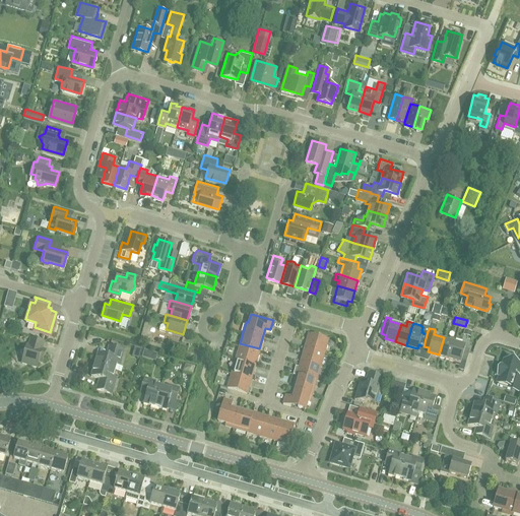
[(305,345),(324,350),(328,336),(309,331),(305,345)]
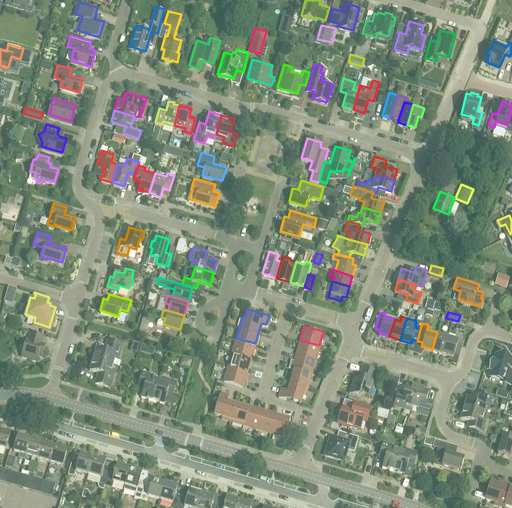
[(437,332),(432,349),(442,352),(447,335),(449,330),(443,329),(442,333),(437,332)]
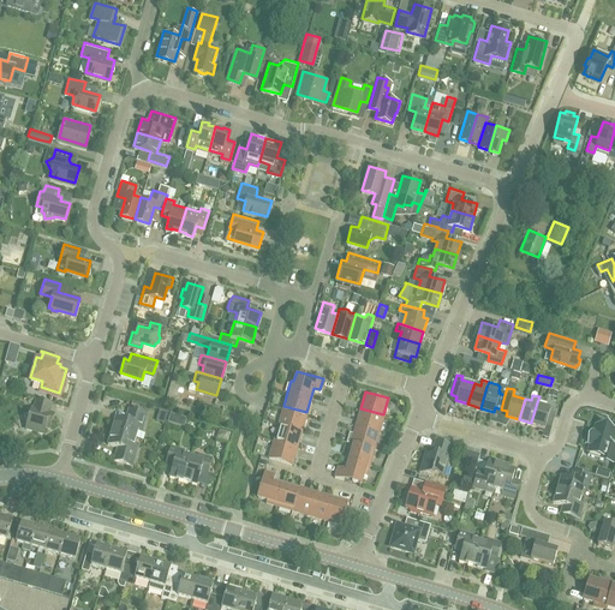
[(52,401),(36,398),(34,405),(33,404),(30,410),(24,413),(28,419),(25,425),(43,430),(45,424),(49,425),(54,411),(49,410),(52,401)]
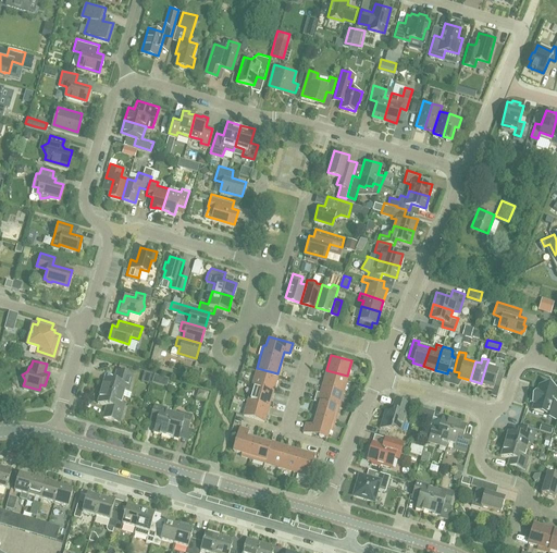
[(498,368),(486,365),(481,383),(493,386),(494,383),(499,384),(504,371),(497,370),(498,368)]
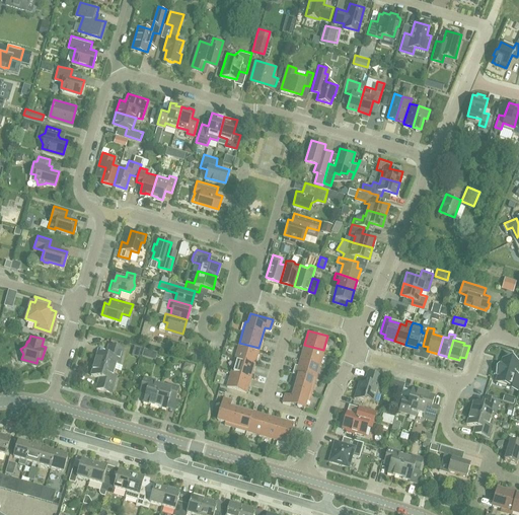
[(94,361),(115,367),(117,361),(120,362),(124,346),(108,342),(105,352),(97,350),(94,361)]
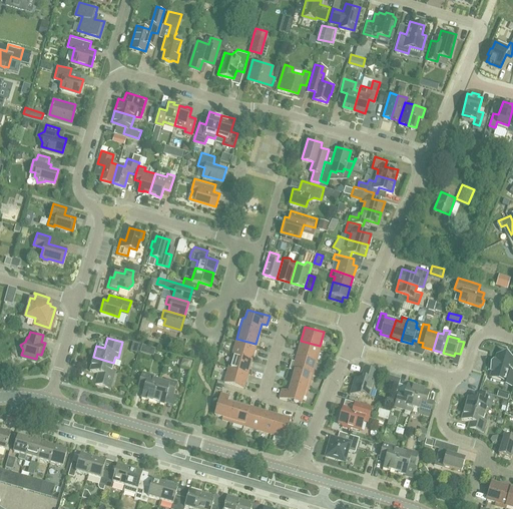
[(236,339),(232,352),(251,357),(255,344),(236,339)]
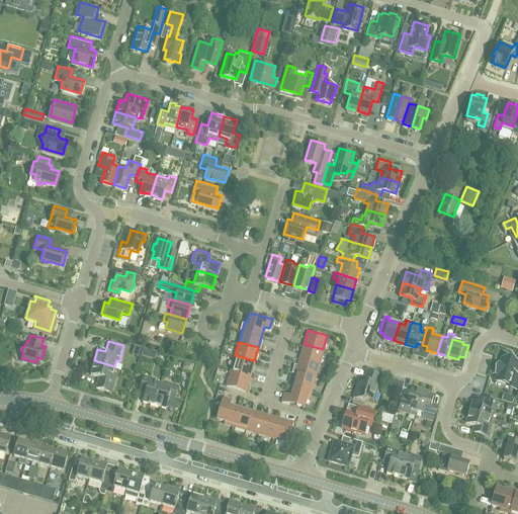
[(304,344),(299,358),(319,363),(323,349),(304,344)]
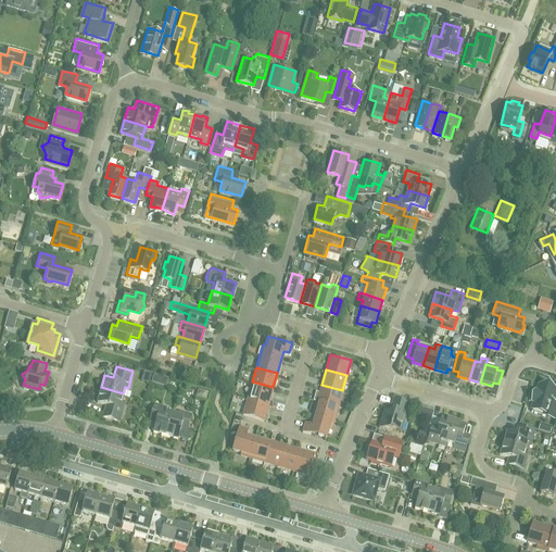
[(273,387),(252,381),(248,397),(268,402),(273,387)]
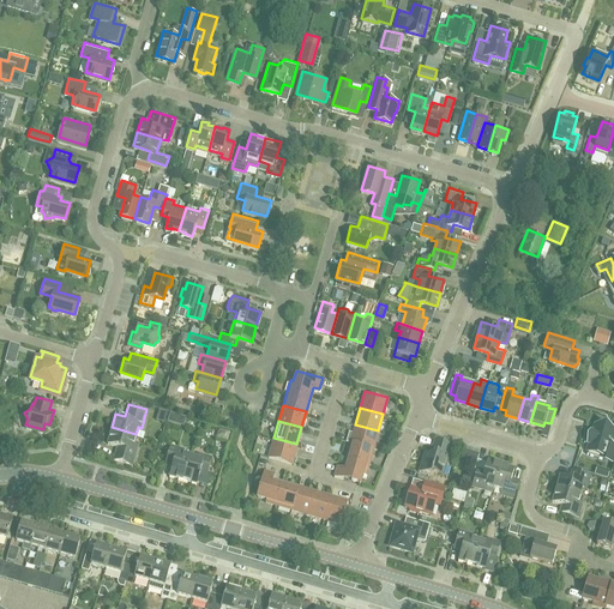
[(588,427),(584,439),(590,440),(590,441),(588,447),(593,448),(591,451),(590,451),(590,452),(602,456),(612,458),(613,450),(613,444),(609,442),(613,429),(603,426),(605,424),(595,422),(594,429),(588,427)]
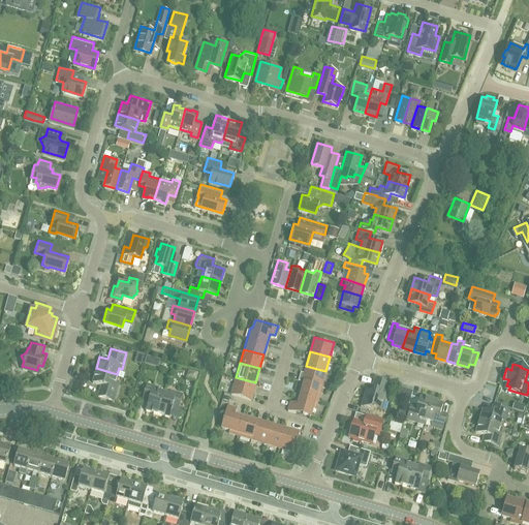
[(325,371),(306,366),(304,370),(301,369),(299,377),(302,378),(321,384),(325,371)]
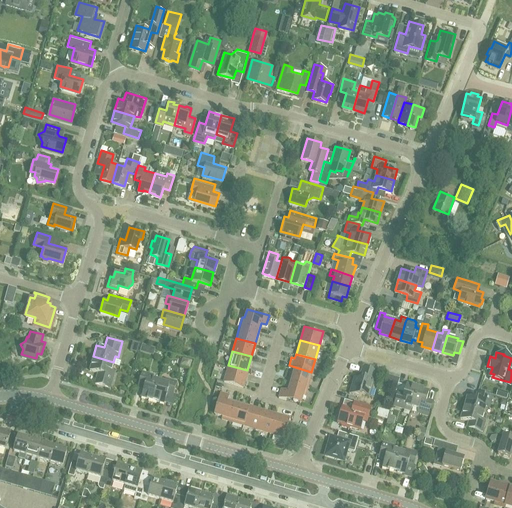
[(113,362),(93,356),(90,367),(98,370),(95,380),(110,385),(114,369),(111,368),(113,362)]
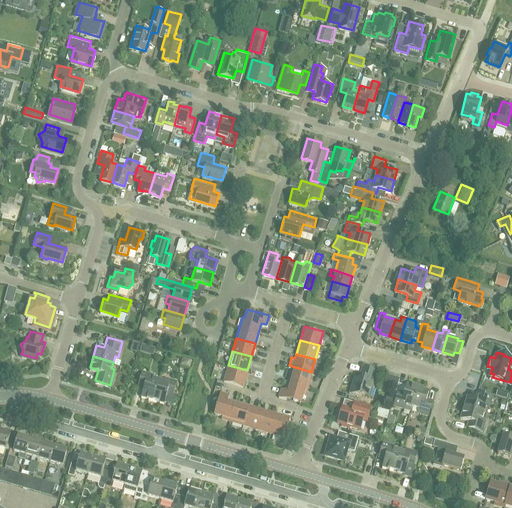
[(247,370),(228,365),(224,379),(243,384),(247,370)]
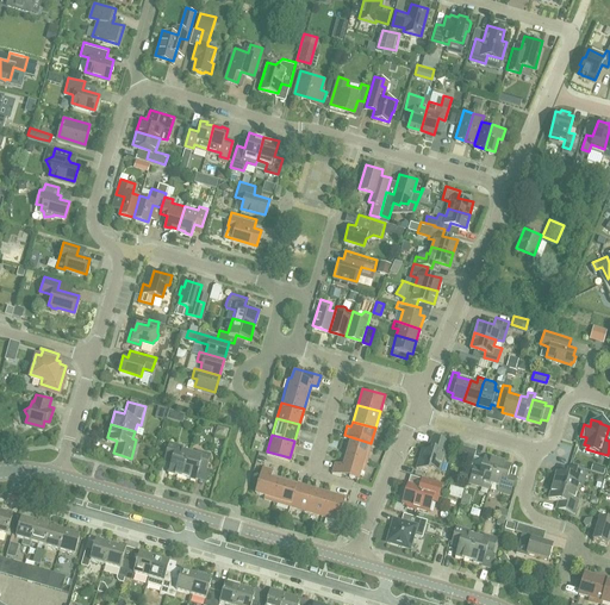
[(443,457),(449,440),(431,435),(428,449),(422,447),(416,465),(430,469),(431,466),(440,468),(443,457)]
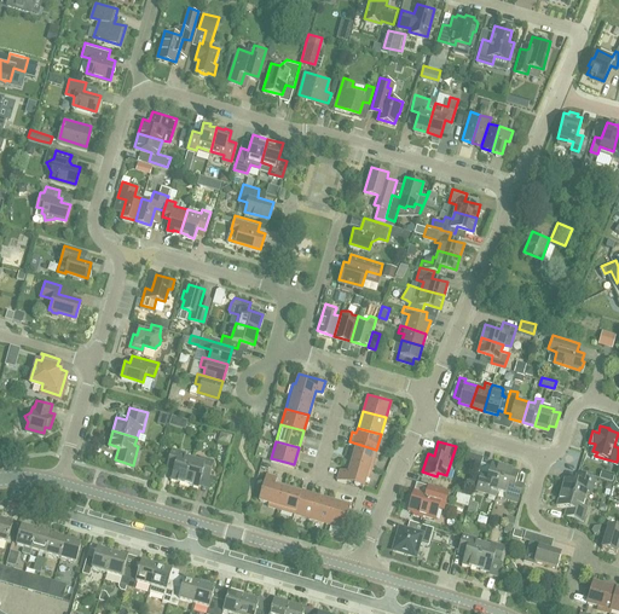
[(353,442),(350,455),(372,462),(376,450),(353,442)]
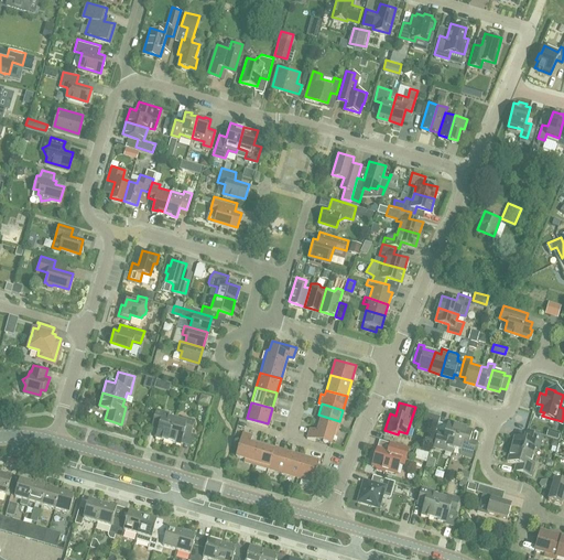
[(169,438),(174,416),(162,412),(163,409),(156,407),(152,421),(159,423),(155,434),(169,438)]
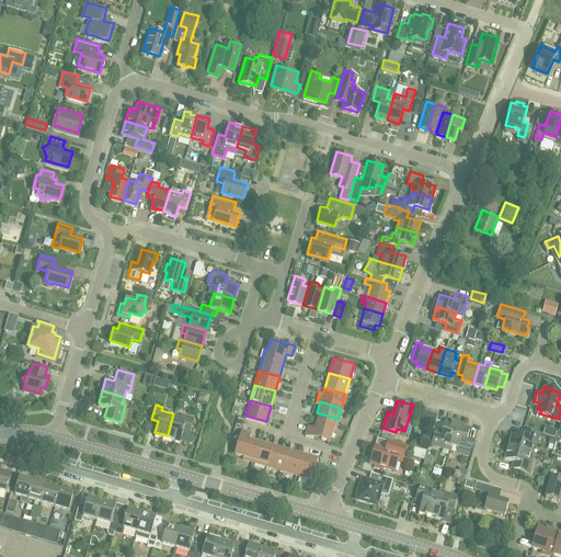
[(437,412),(421,407),(420,409),(421,412),(431,416),(430,420),(435,421),(437,412)]
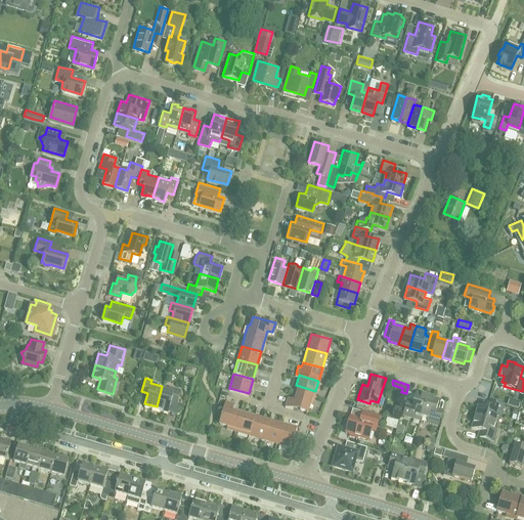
[(315,391),(296,385),(293,395),(312,401),(315,391)]
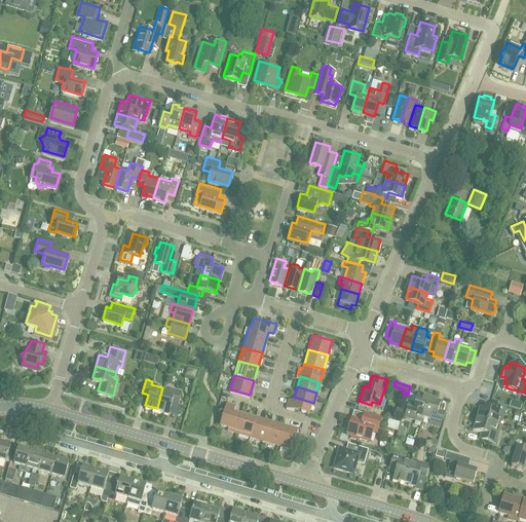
[(162,387),(157,408),(168,412),(172,401),(178,403),(182,389),(175,387),(174,392),(162,387)]
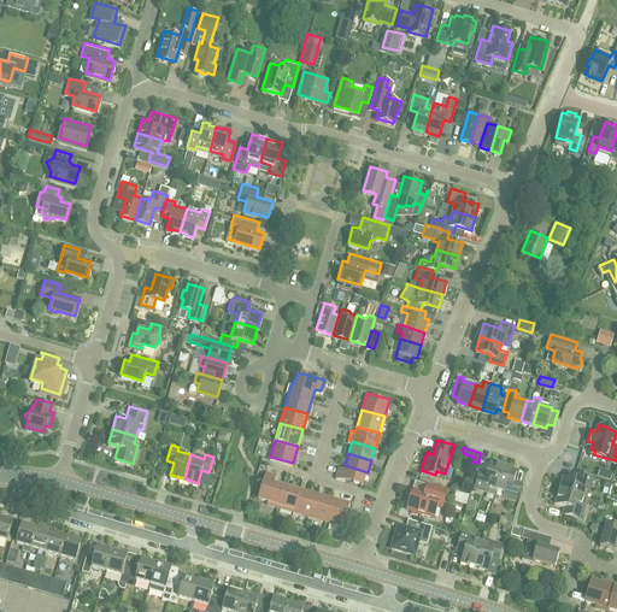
[(495,492),(497,487),(504,463),(489,459),(486,471),(479,470),(475,486),(495,492)]
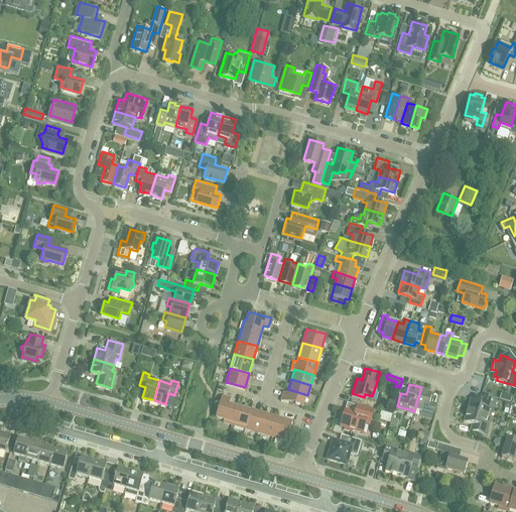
[(432,391),(421,387),(415,407),(426,411),(425,414),(431,416),(435,403),(429,401),(432,391)]
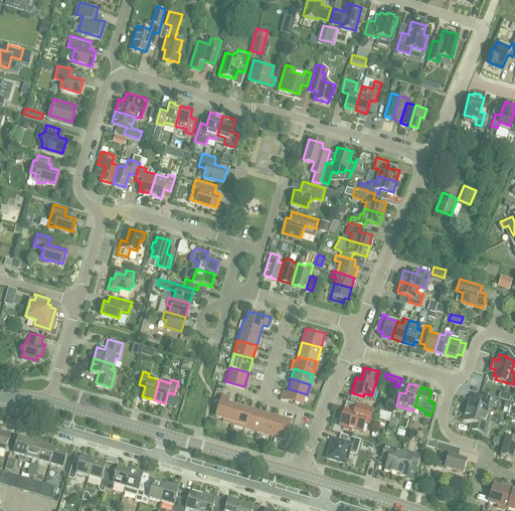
[(307,394),(288,388),(288,389),(283,388),(281,397),(302,403),(305,395),(307,395),(307,394)]
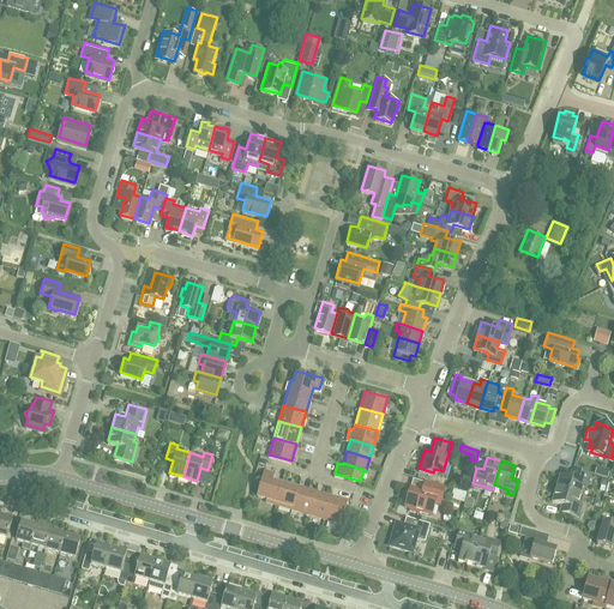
[(292,506),(298,483),(274,476),(275,470),(264,468),(257,493),(266,496),(266,499),(292,506)]
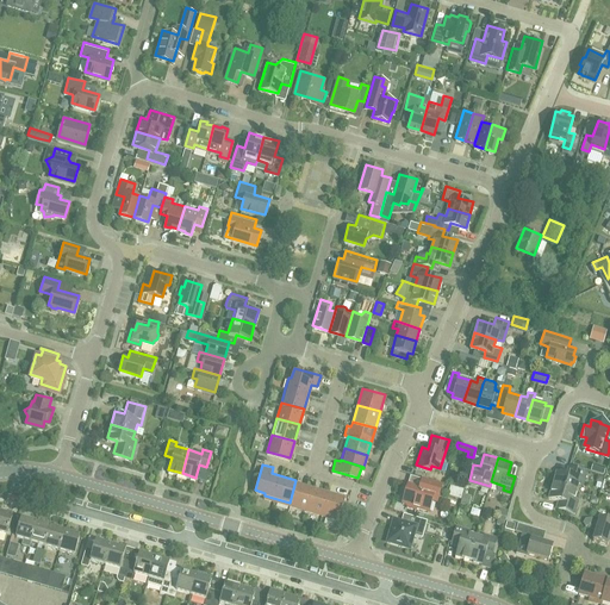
[(556,468),(553,482),(577,488),(580,475),(584,476),(586,469),(571,465),(568,472),(556,468)]
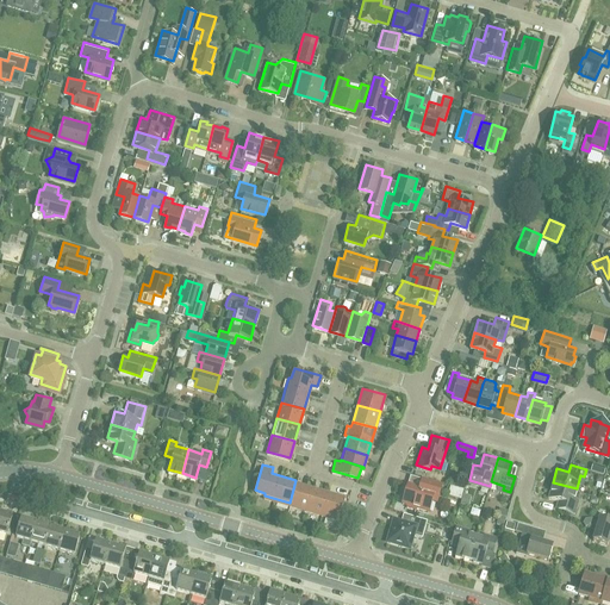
[(437,496),(442,482),(422,476),(421,484),(418,485),(408,481),(403,500),(408,501),(406,504),(416,506),(417,504),(429,507),(434,493),(437,496)]
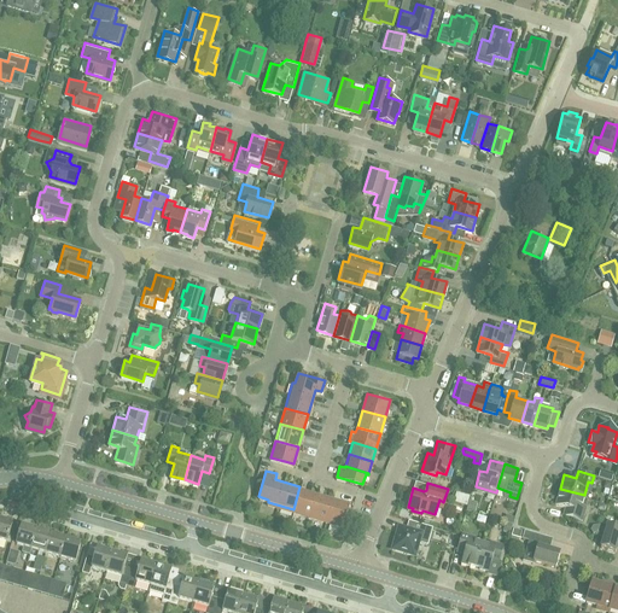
[(315,491),(299,486),(293,509),(309,514),(315,491)]
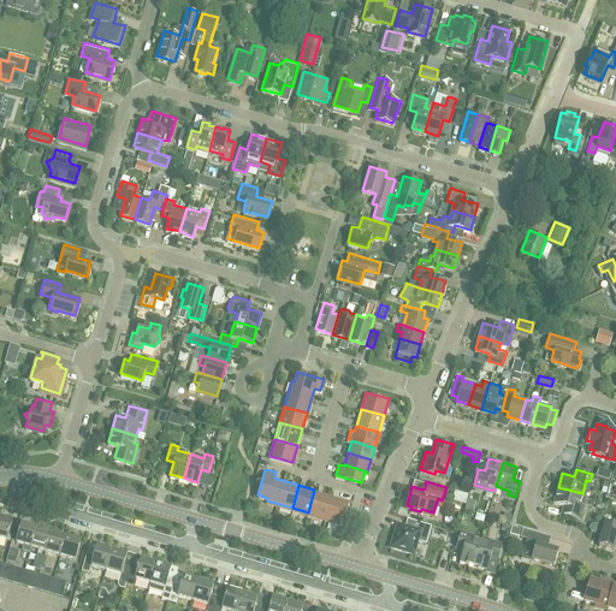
[(582,493),(558,487),(554,500),(567,504),(564,511),(580,516),(582,508),(578,506),(582,493)]
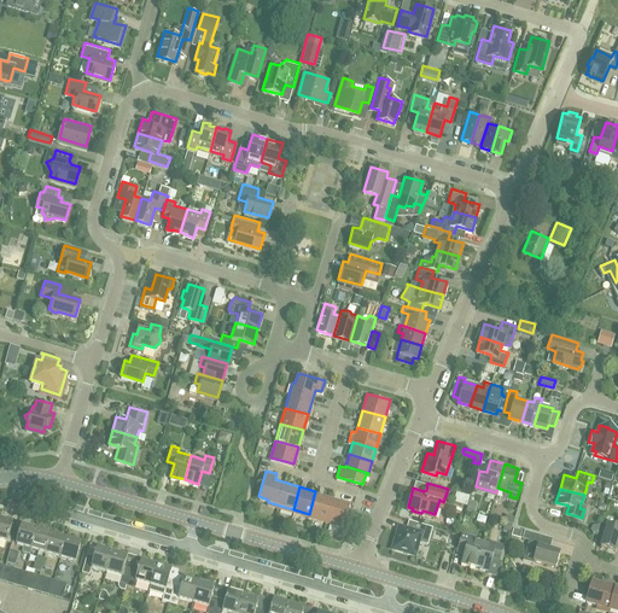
[(315,491),(309,514),(326,519),(332,496),(315,491)]
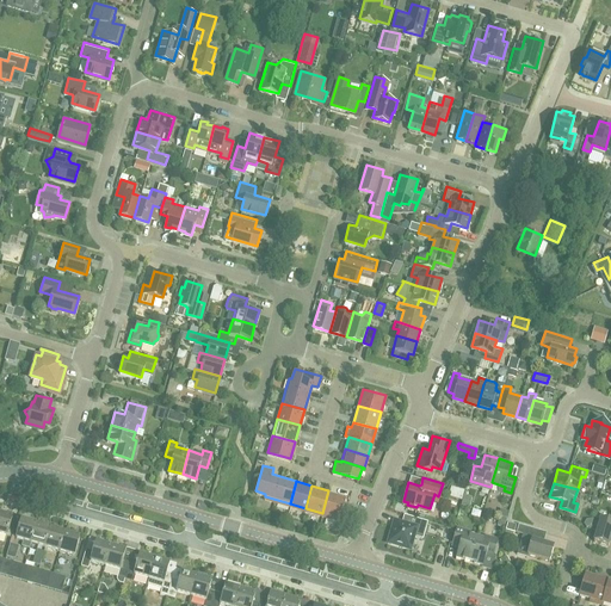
[(328,490),(322,513),(339,518),(345,495),(328,490)]
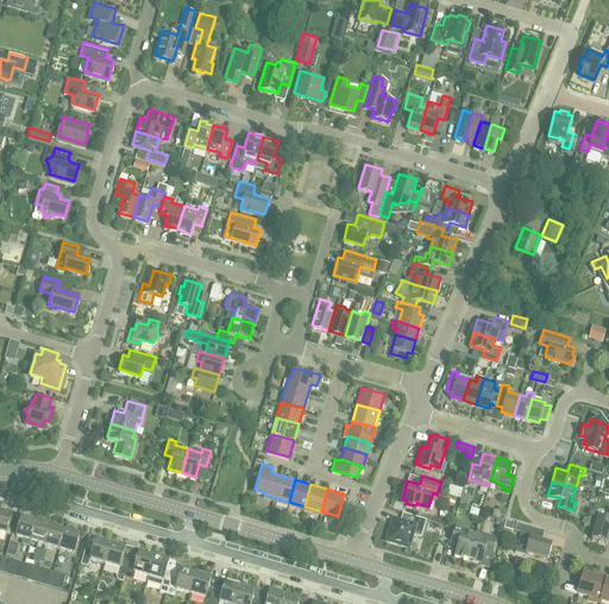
[(608,507),(607,516),(598,514),(591,536),(607,540),(608,530),(608,507)]
